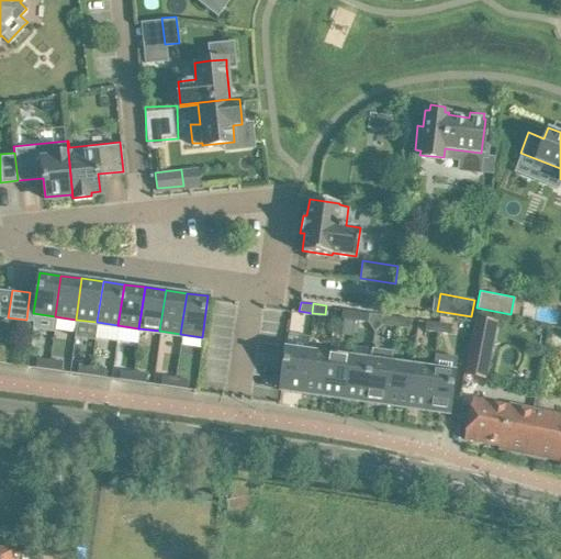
[(340,316),(354,319),(355,310),(341,308),(340,316)]
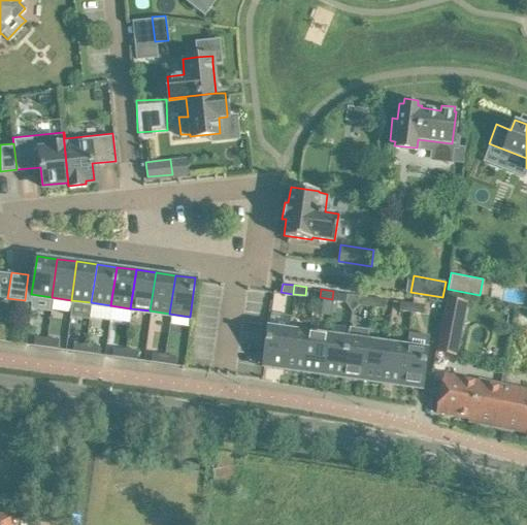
[(346,292),(333,291),(332,299),(344,301),(346,292)]
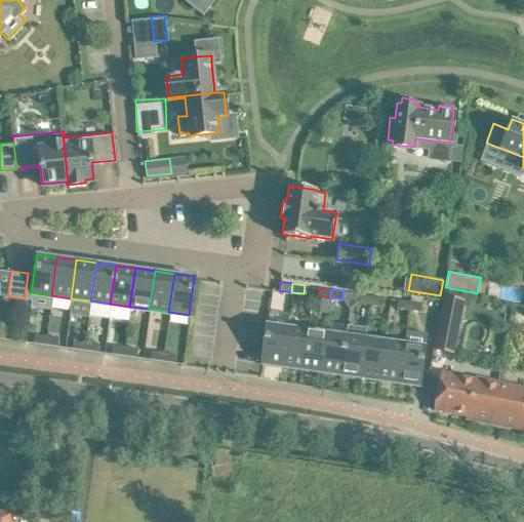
[(358,292),(357,302),(369,303),(370,294),(358,292)]
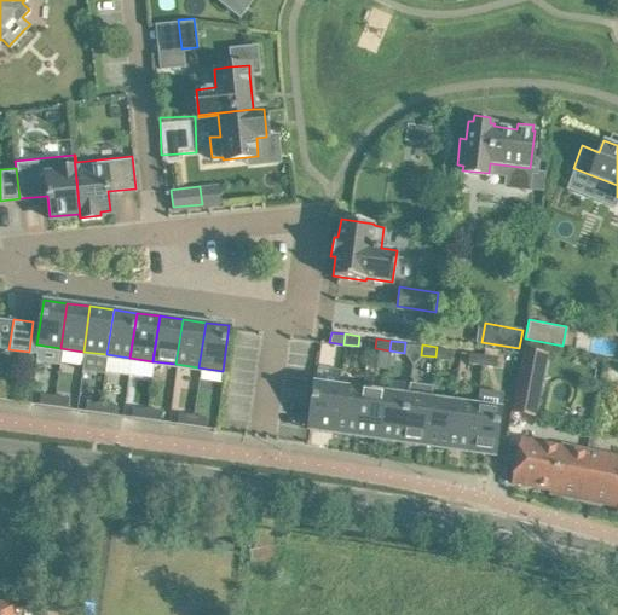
[(450,359),(451,349),(437,347),(435,357),(450,359)]
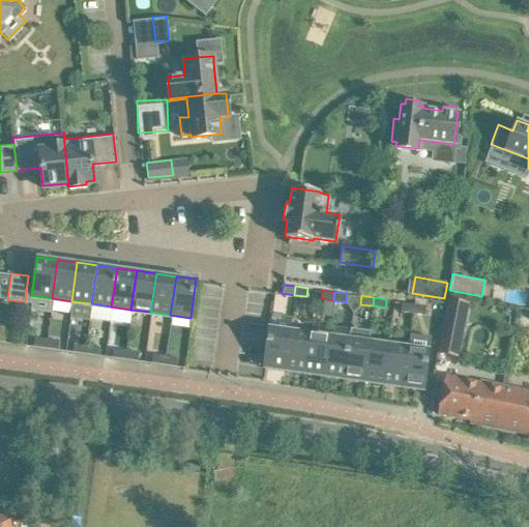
[(449,299),(439,350),(458,354),(468,302),(449,299)]
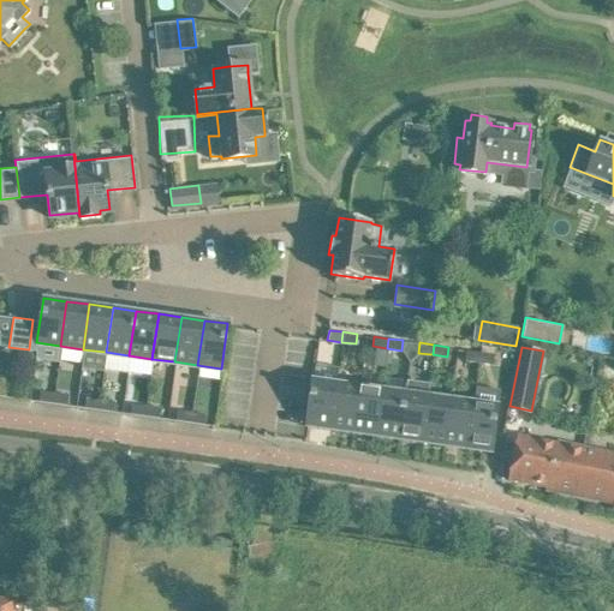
[(478,361),(480,351),(465,349),(464,359),(478,361)]
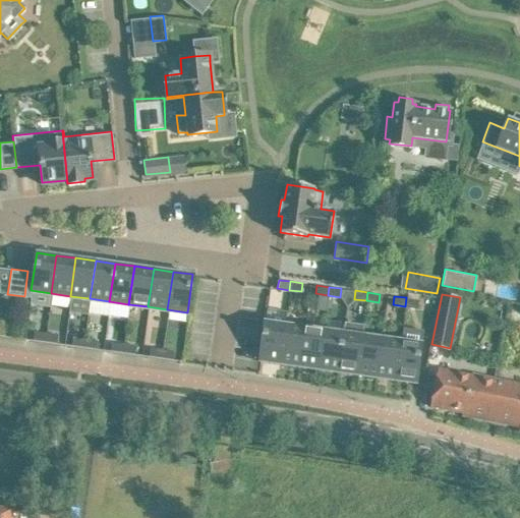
[(406,297),(405,306),(417,307),(418,299),(406,297)]
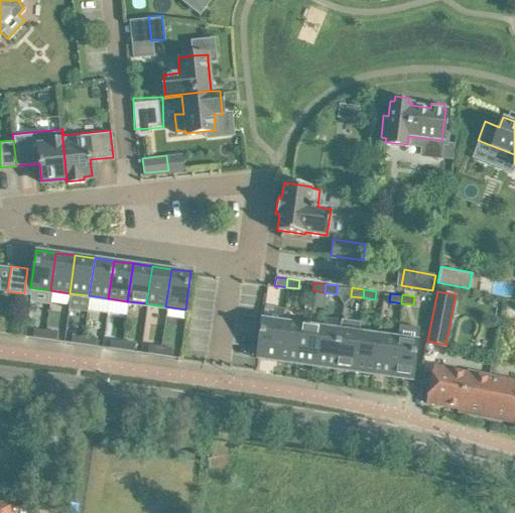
[(256,356),(276,359),(281,321),(262,317),(256,356)]
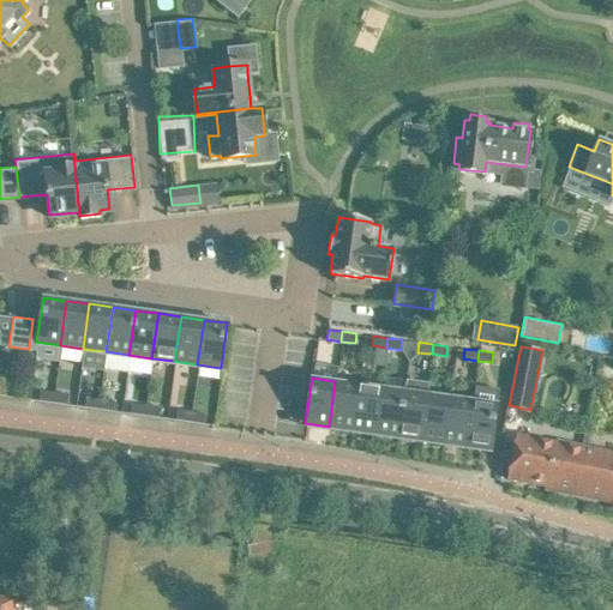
[(420,439),(426,394),(428,381),(406,378),(404,391),(397,436),(420,439)]
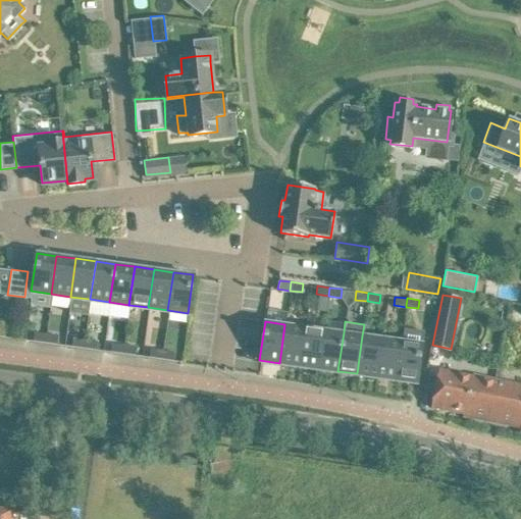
[(279,363),(299,365),(304,327),(284,324),(279,363)]
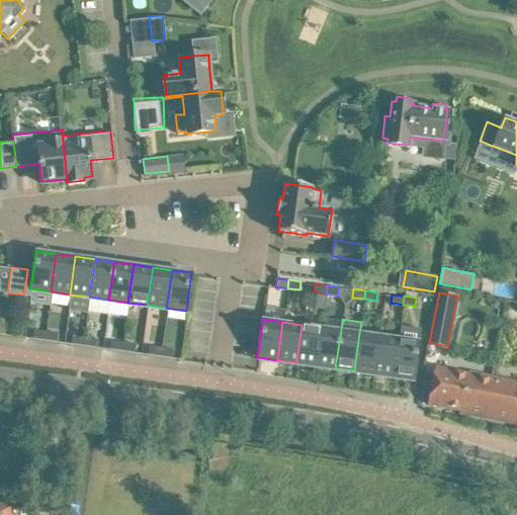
[(296,362),(316,365),(321,327),(302,325),(296,362)]
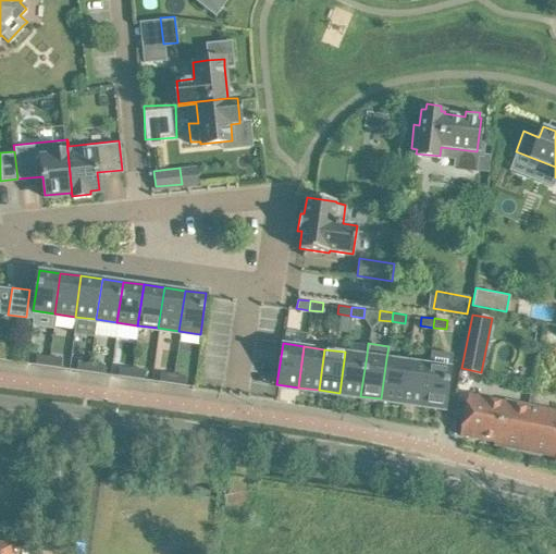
[(422,405),(444,408),(452,352),(431,349),(429,364),(422,405)]
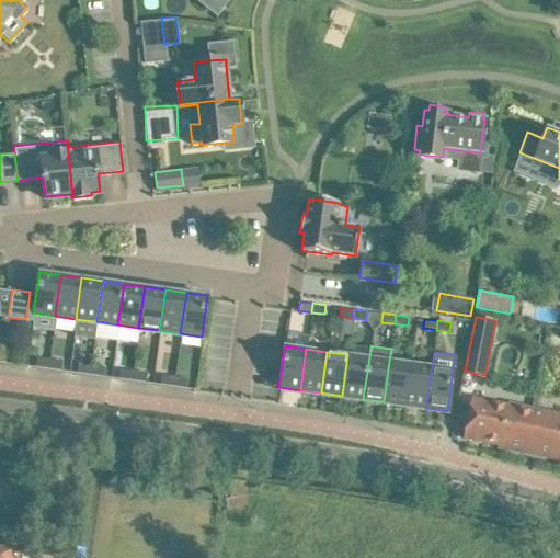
[(363,399),(369,357),(347,354),(342,396),(363,399)]
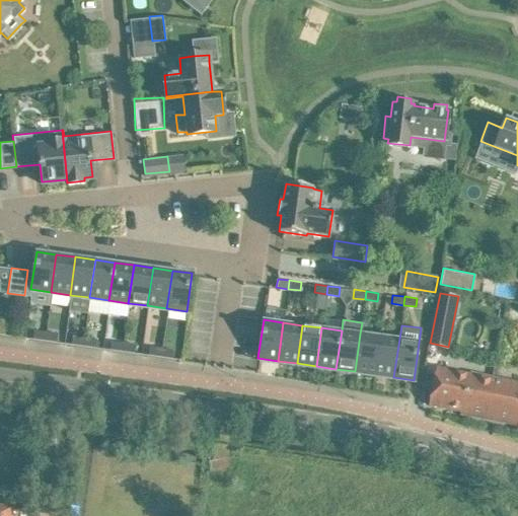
[(45,339),(46,330),(33,328),(32,337),(45,339)]
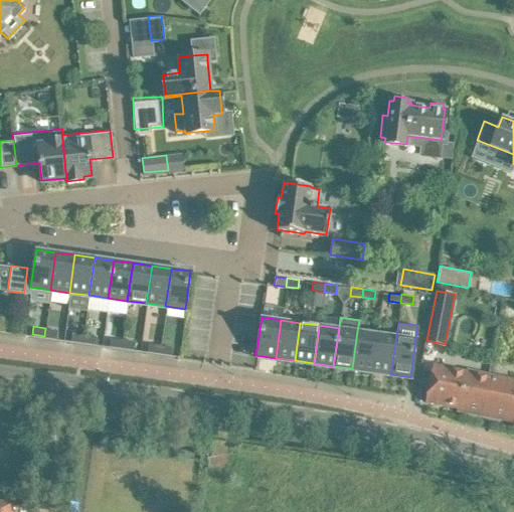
[(45,328),(44,336),(56,338),(57,330),(45,328)]
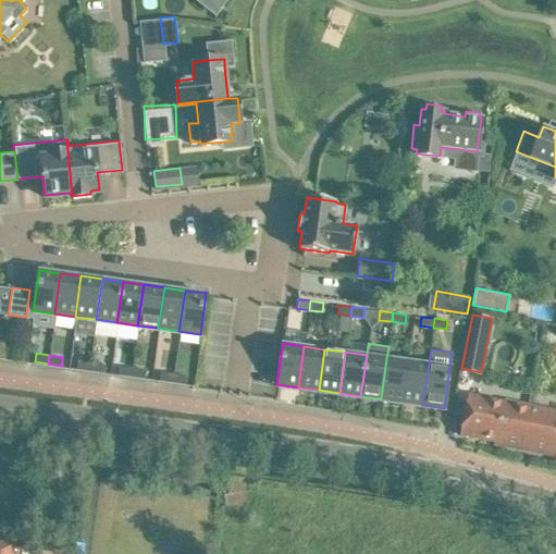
[(402,402),(407,360),(386,358),(381,398),(402,402)]
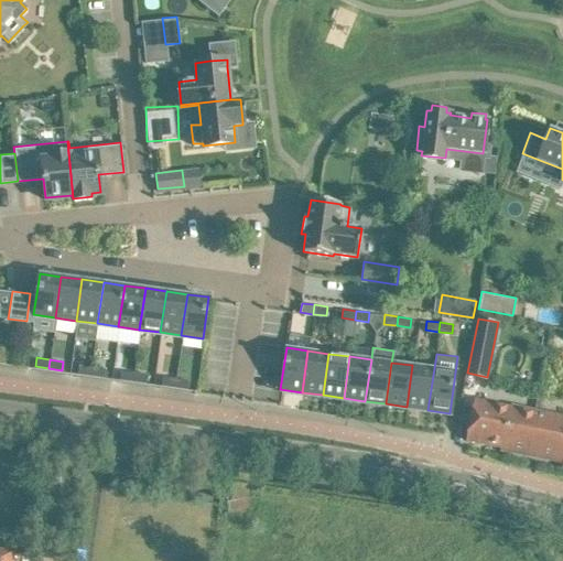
[(91,365),(78,364),(77,373),(90,374),(91,365)]
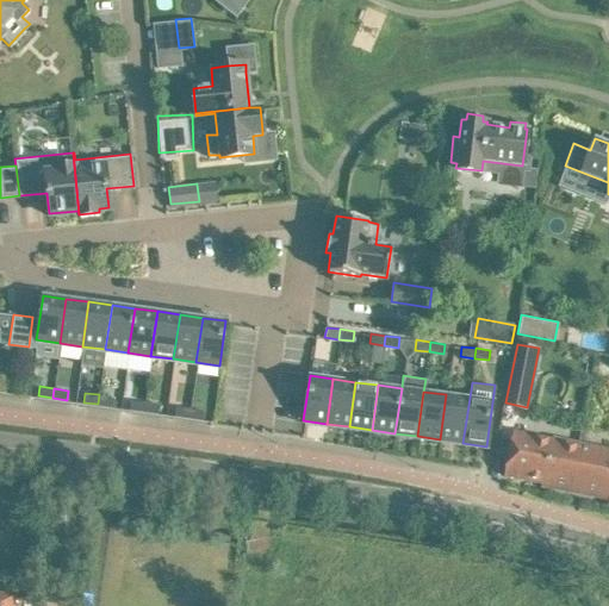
[(113,397),(99,394),(98,404),(112,406),(113,397)]
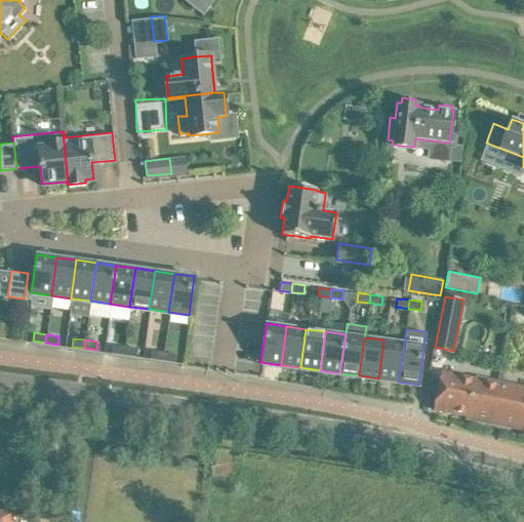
[(378,378),(398,382),(404,343),(384,339),(378,378)]
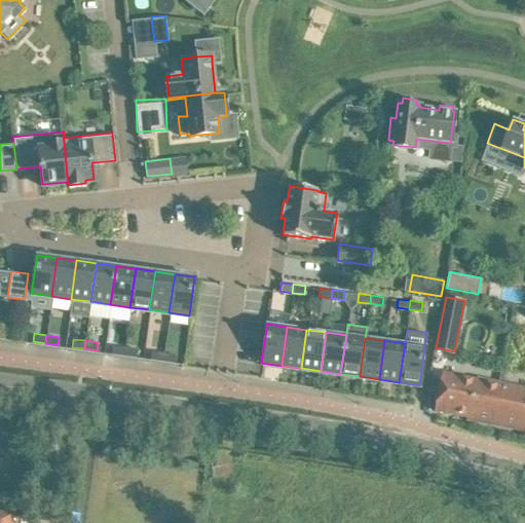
[(124,346),(112,344),(111,352),(123,355),(124,346)]
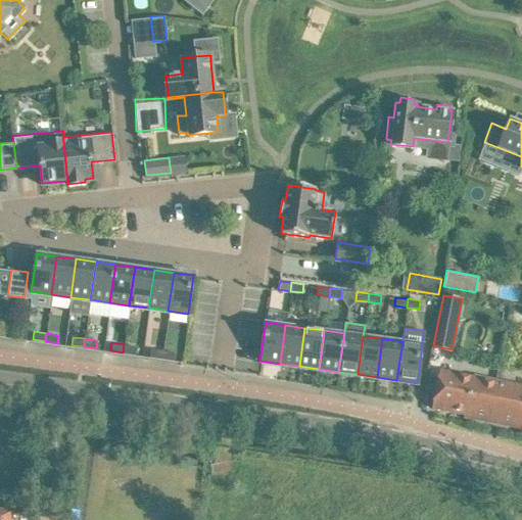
[(136,345),(124,344),(123,352),(135,353),(136,345)]
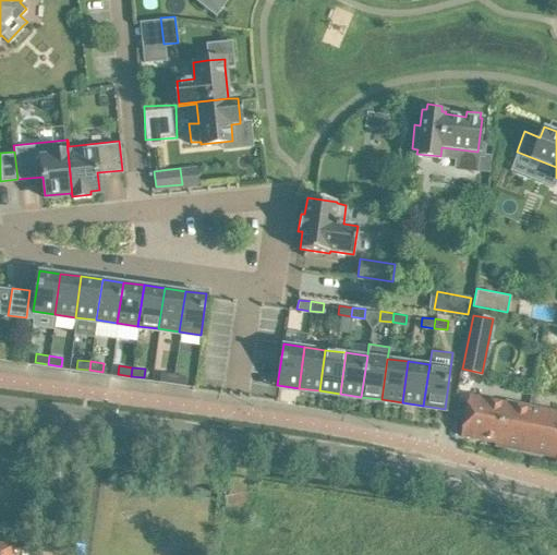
[(172,382),(173,373),(160,371),(159,379),(172,382)]
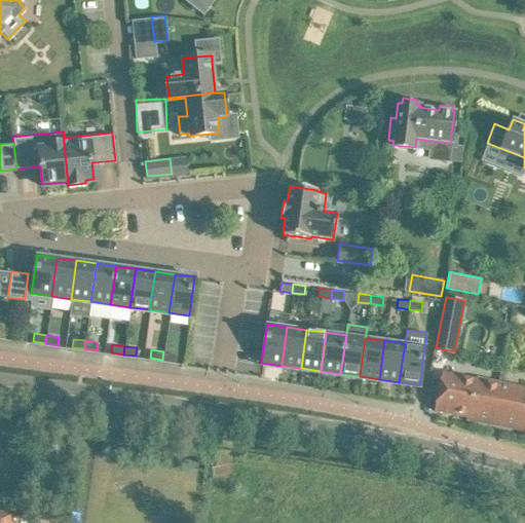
[(176,353),(163,351),(162,360),(175,362),(176,353)]
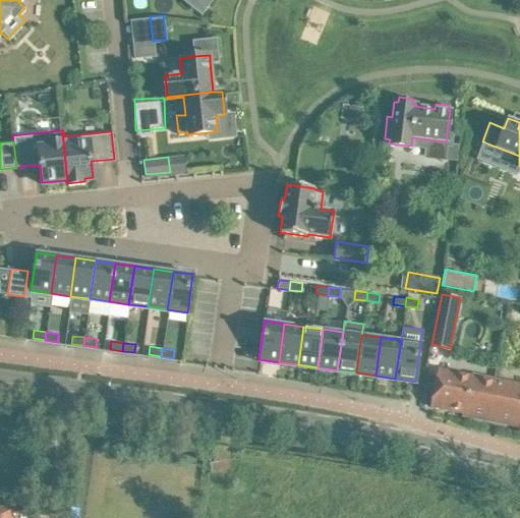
[(463,414),(467,396),(488,400),(494,377),(471,372),(471,375),(438,367),(434,386),(429,405),(463,412),(463,414)]
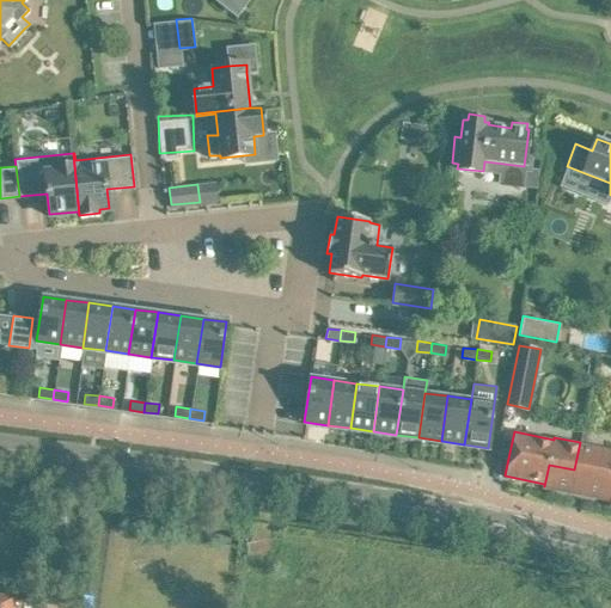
[(610,448),(580,442),(574,470),(549,465),(544,486),(610,498),(610,448)]
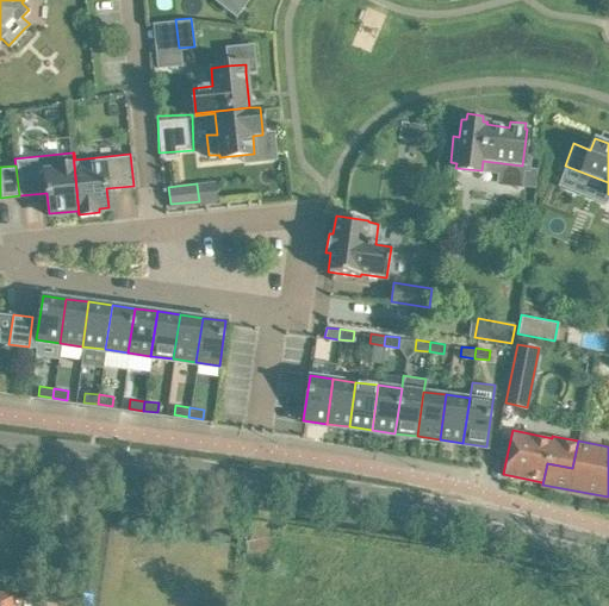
[(0,605),(18,605),(19,598),(0,593),(0,605)]
